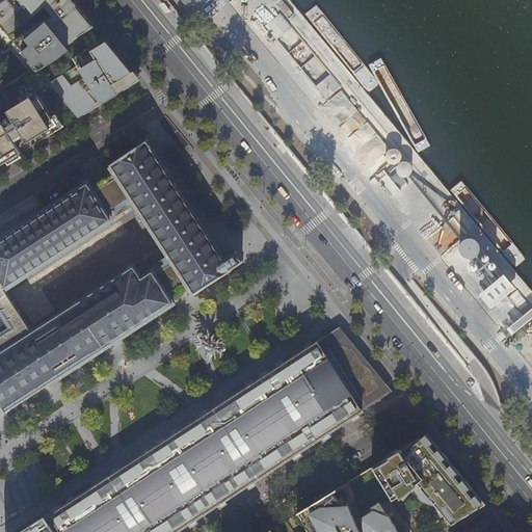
[(3,0),(0,2),(0,23),(7,33),(31,14),(42,4),(50,12),(38,24),(14,41),(37,70),(57,60),(69,51),(64,44),(72,42),(83,32),(84,31),(94,27),(89,22),(82,14),(71,0),(3,0)]
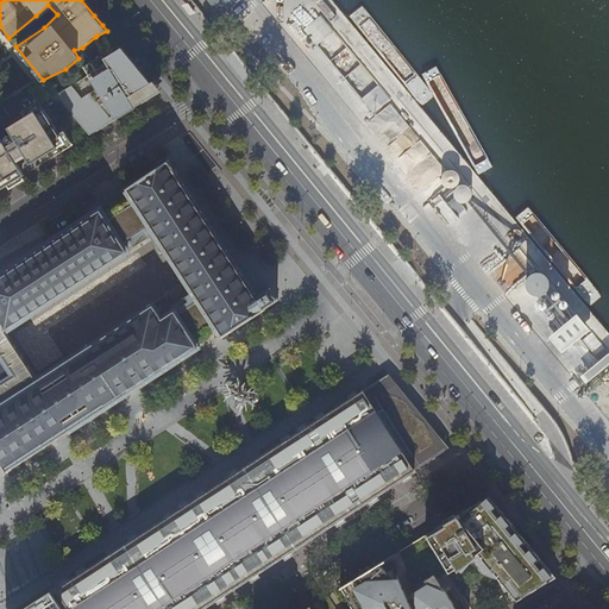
[(203,0),(219,18),(239,2),(237,0),(203,0)]
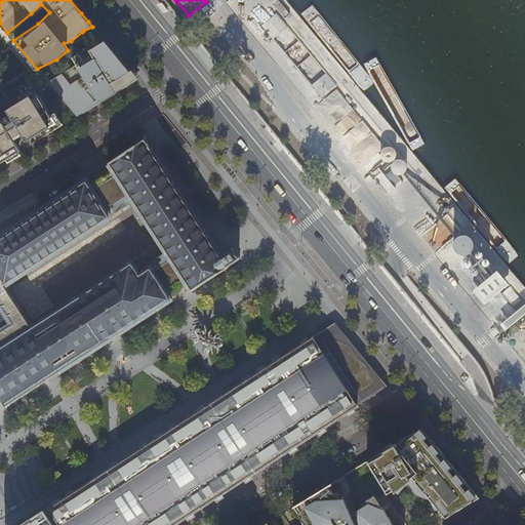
[(49,82),(77,117),(90,109),(125,87),(136,80),(127,69),(108,46),(105,42),(79,58),(81,62),(49,82)]
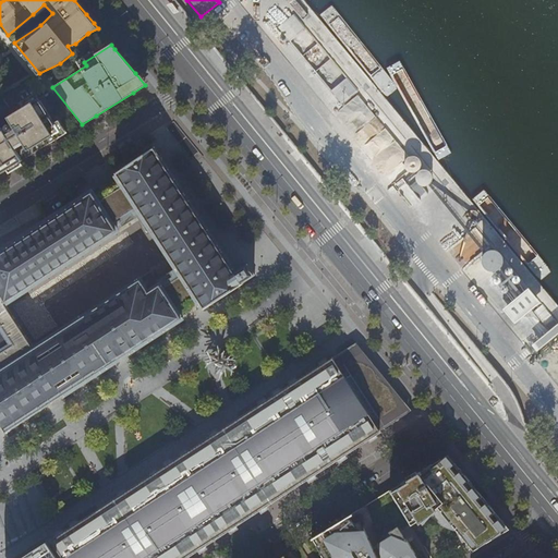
[(0,174),(1,174),(15,166),(13,162),(21,158),(14,148),(20,145),(24,143),(29,152),(36,147),(39,152),(60,138),(68,134),(64,128),(27,84),(3,98),(13,114),(8,118),(15,130),(5,135),(3,131),(0,133),(0,174)]
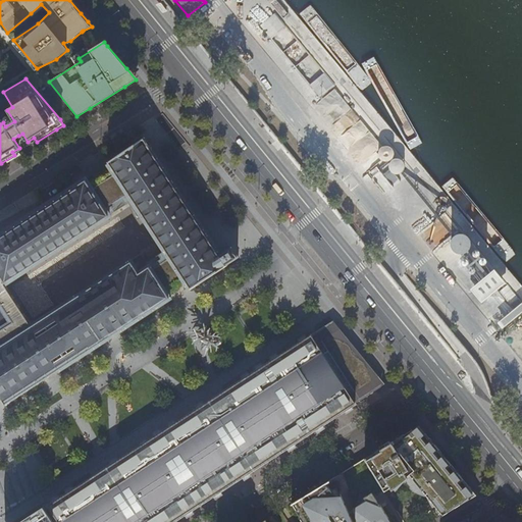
[(44,208),(34,214),(1,235),(0,235),(0,395),(6,405),(11,402),(44,381),(81,358),(119,332),(134,324),(160,307),(173,299),(165,285),(172,281),(183,274),(191,286),(193,290),(207,280),(230,265),(229,265),(241,257),(239,254),(235,248),(223,255),(212,239),(191,205),(180,190),(167,168),(153,147),(150,143),(146,137),(140,141),(122,152),(109,161),(111,165),(116,173),(105,180),(94,188),(89,179),(44,208)]
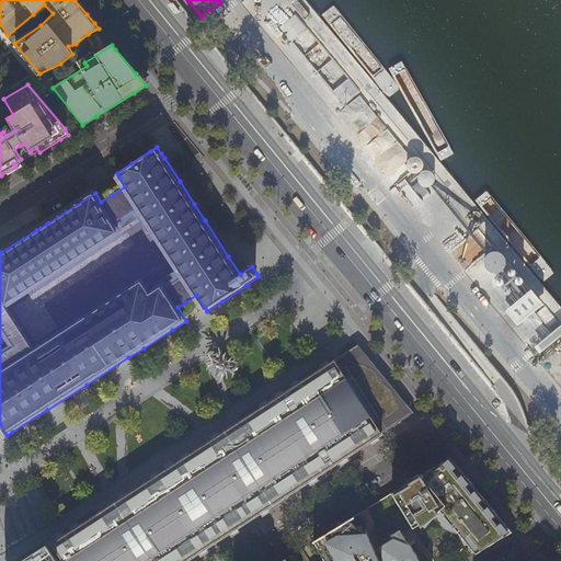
[(408,175),(410,176),(413,176),(415,175),(419,172),(420,170),(420,167),(419,164),(418,161),(415,160),(412,159),(410,159),(407,160),(404,161),(403,163),(402,167),(402,170),(403,173),(404,174),(408,175)]
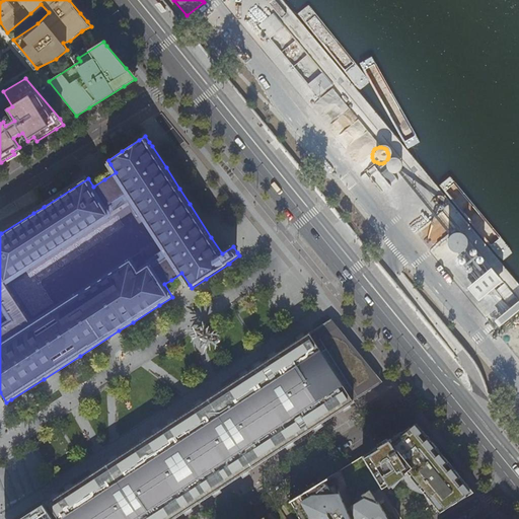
[(387,175),(390,175),(393,175),(395,174),(397,171),(398,169),(398,166),(398,164),(396,162),(394,160),(392,159),(389,159),(387,160),(385,161),(383,164),(382,166),(383,169),(384,172),(385,173),(387,175)]
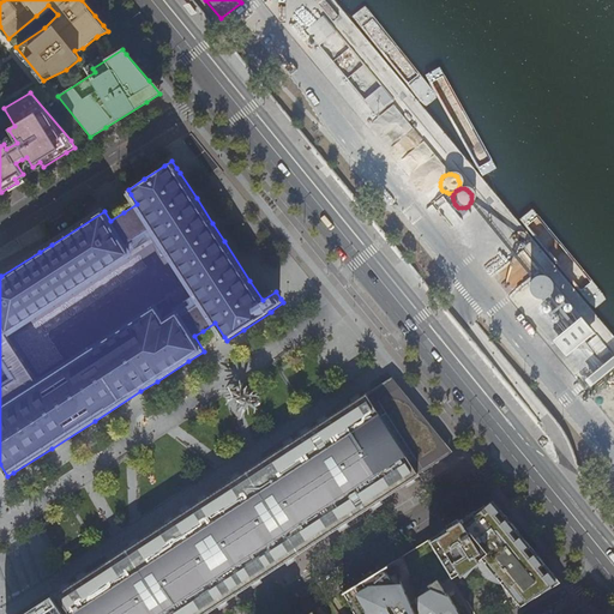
[(541,306),(545,305),(549,301),(552,298),(553,295),(554,290),(553,287),(552,283),(551,281),(548,277),(545,276),(541,275),(537,274),(534,275),(530,276),(527,278),(524,281),(522,284),(521,289),(521,293),(522,296),(525,301),(528,304),(530,306),(534,307),(537,307),(541,306)]
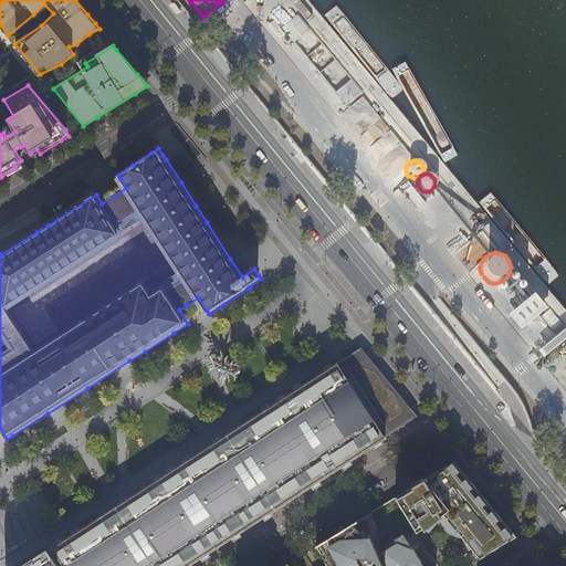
[(511,281),(513,282),(515,281),(517,280),(519,279),(517,275),(516,273),(515,273),(513,273),(511,273),(510,275),(509,278),(510,280),(511,281)]
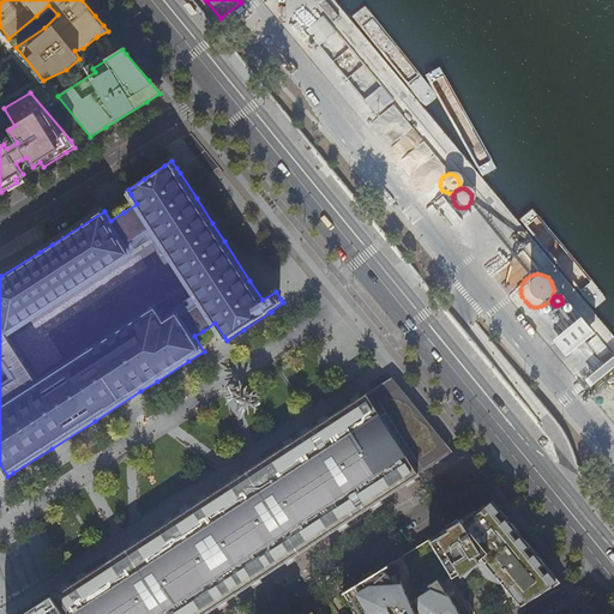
[(561,313),(564,314),(566,314),(569,313),(570,311),(570,308),(567,306),(566,305),(564,305),(561,306),(560,308),(560,311),(560,312),(561,313)]
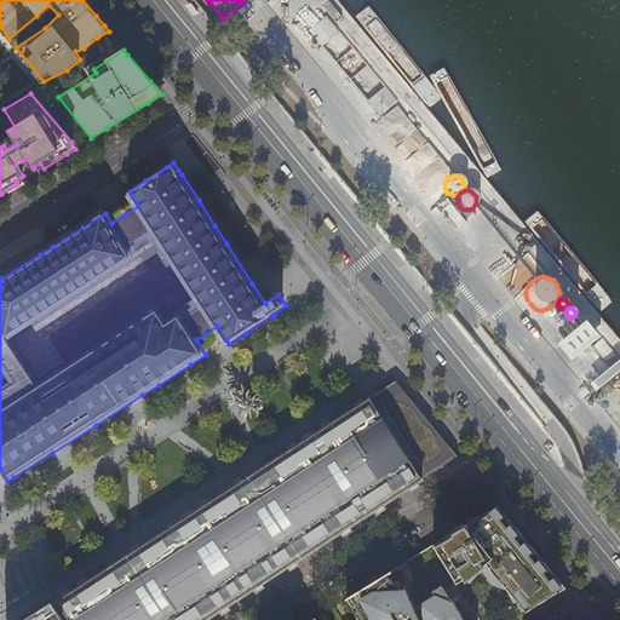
[(546,319),(550,320),(551,319),(554,317),(555,316),(555,313),(554,311),(551,310),(549,310),(546,310),(545,313),(545,315),(545,317),(546,319)]
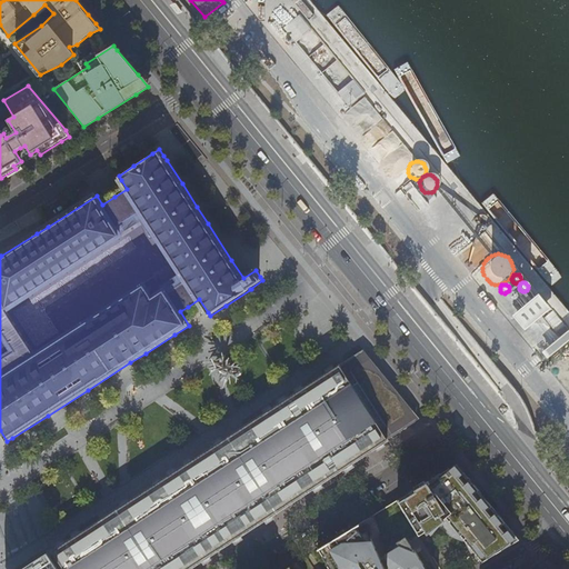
[(508,300),(511,301),(513,301),(515,300),(516,298),(516,296),(515,293),(512,292),(510,292),(509,293),(507,296),(507,298),(508,299),(508,300)]
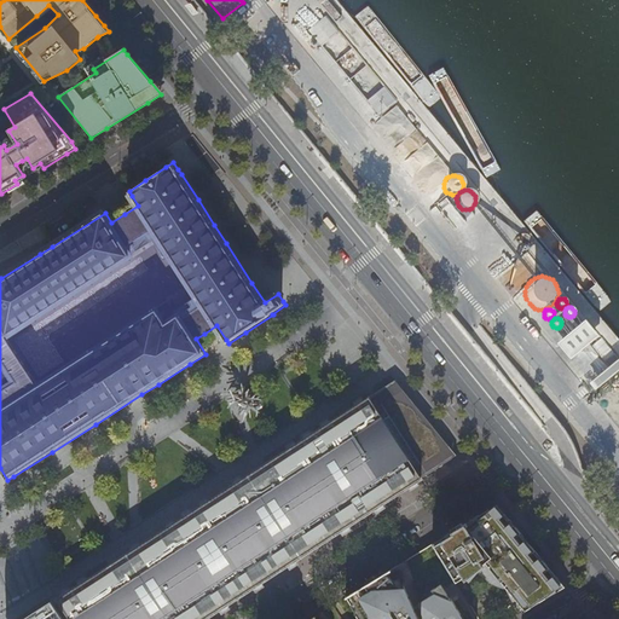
[(554,346),(567,362),(595,339),(582,322),(554,346)]
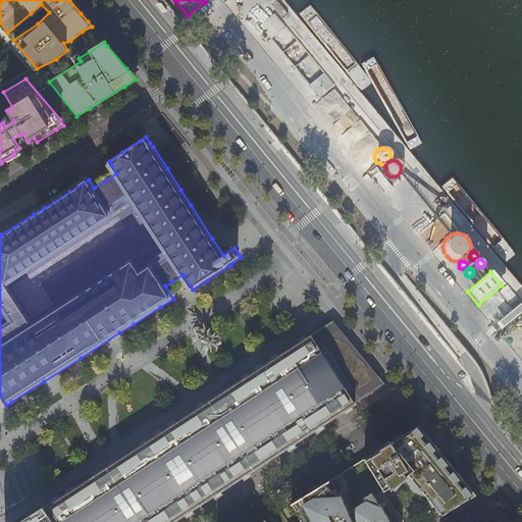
[(498,323),(502,328),(521,311),(521,309),(519,305),(498,323)]
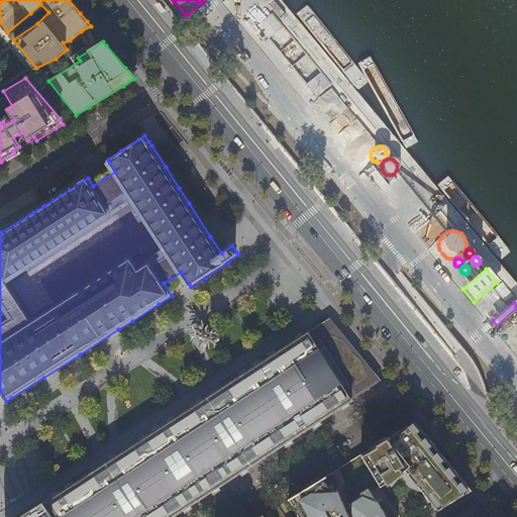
[(206,398),(190,409),(115,456),(110,460),(59,493),(47,501),(58,516),(56,516),(171,516),(245,470),(251,466),(259,461),(352,400),(382,382),(330,319),(309,333),(297,340),(214,394),(206,398)]
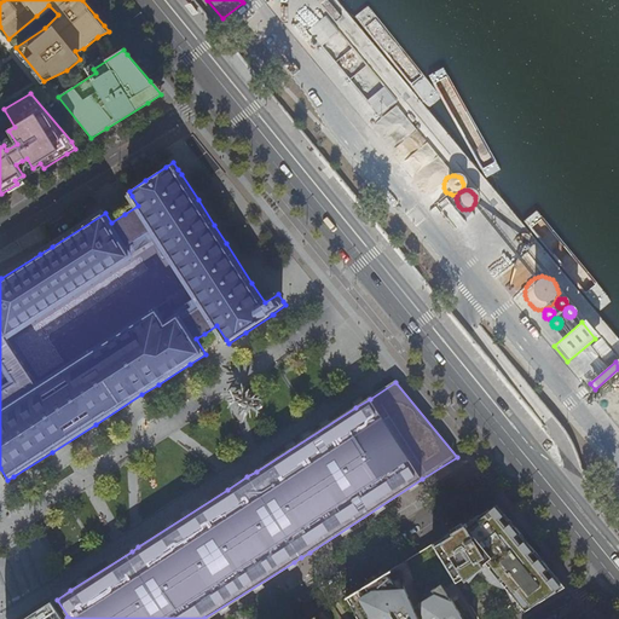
[(437,541),(461,579),(475,570),(480,574),(487,579),(498,586),(503,583),(525,611),(555,591),(563,586),(551,571),(526,541),(505,515),(496,504),(487,509),(466,524),(440,538),(437,541)]
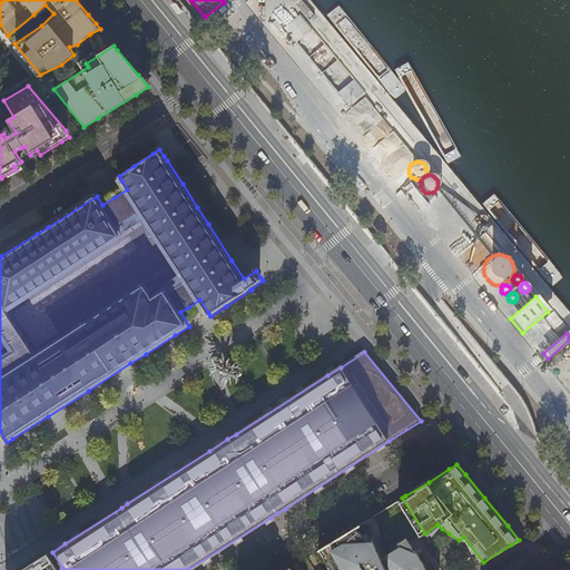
[(325,547),(318,550),(330,569),(384,569),(370,546),(375,542),(391,569),(426,569),(414,550),(414,551),(410,543),(424,533),(402,498),(382,511),(325,547)]
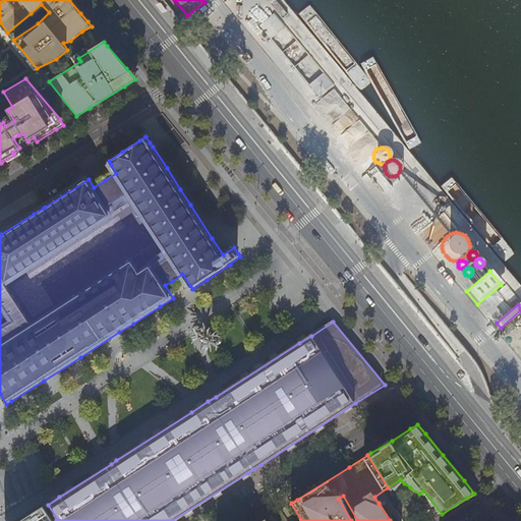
[(47,520),(51,519),(44,507),(21,520),(47,520)]
